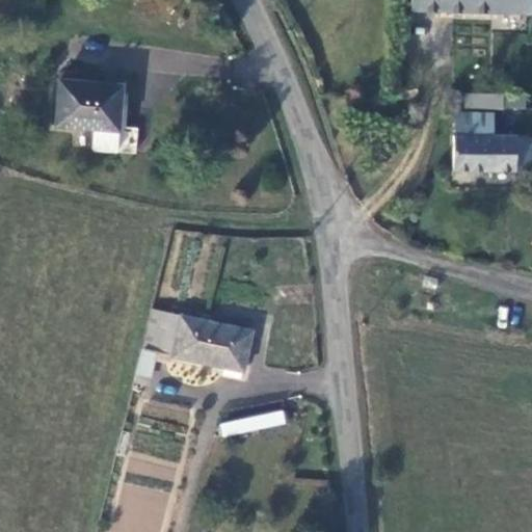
[(490,0),(409,0),(409,8),(490,12),(490,0)]
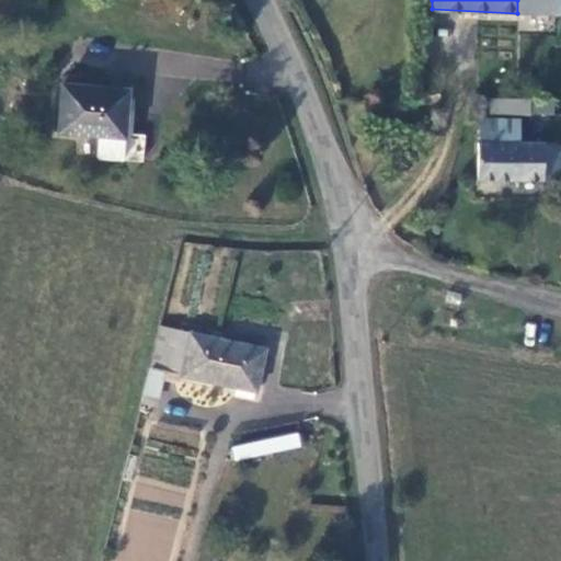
[(517,0),(517,13),(558,12),(558,0),(517,0)]
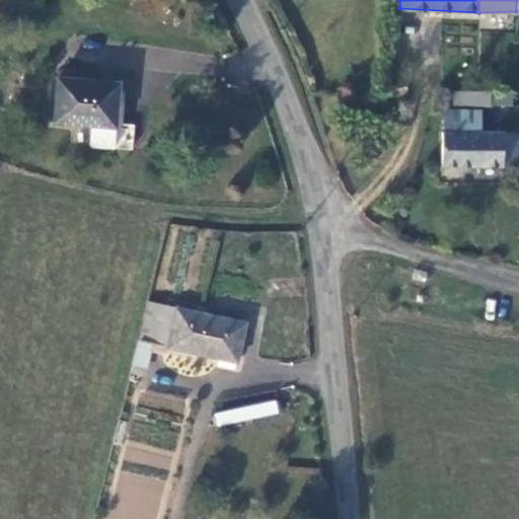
[(118,81),(55,76),(54,119),(92,123),(91,144),(122,145),(126,99),(118,98),(118,81)]
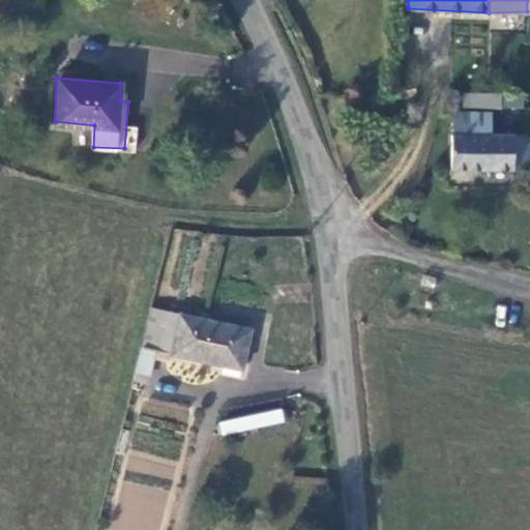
[(400,84),(399,90),(401,94),(405,96),(410,96),(414,93),(415,88),(414,83),(410,80),(404,80),(400,84)]
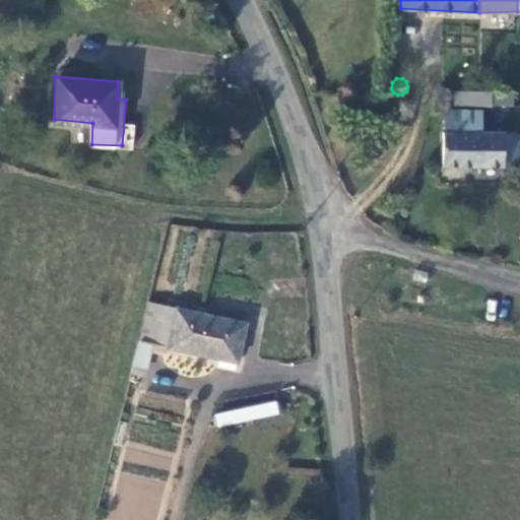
[(492,106),(492,90),(453,89),(453,105),(492,106)]
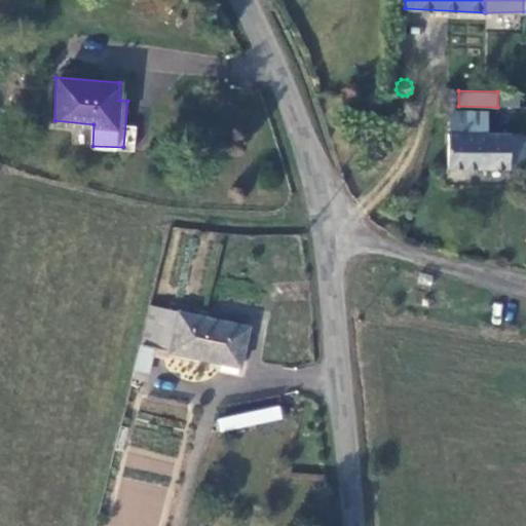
[(450,106),(450,132),(484,132),(484,107),(450,106)]
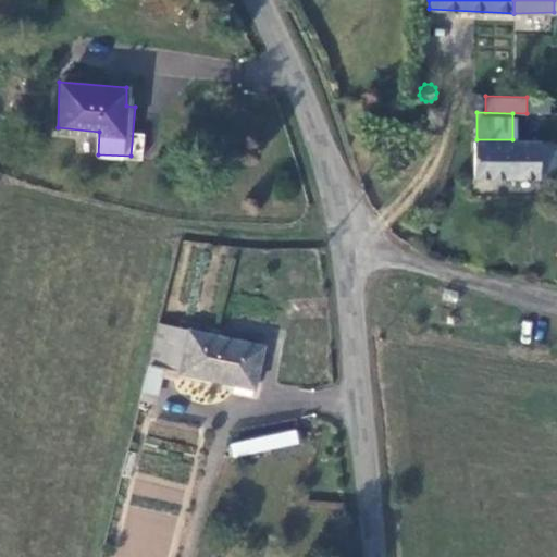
[(477,139),(473,138),(473,174),(537,175),(537,173),(555,173),(553,140),(512,139),(477,139)]
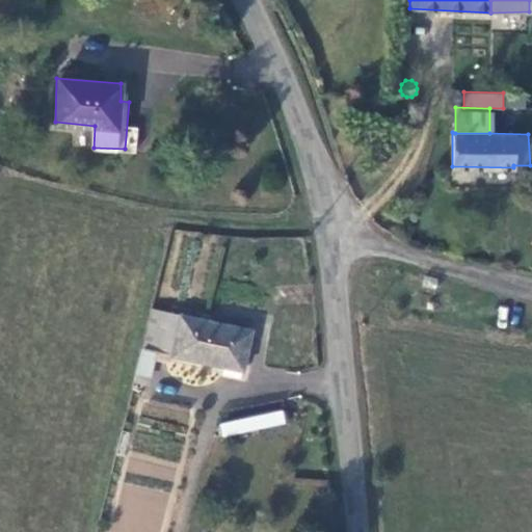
[(251,331),(152,306),(136,372),(149,374),(154,350),(242,369),(251,331)]
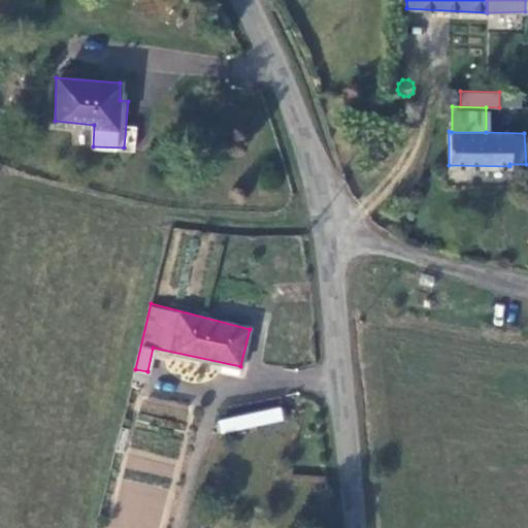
[(281,405),(217,420),(220,434),(284,420),(281,405)]
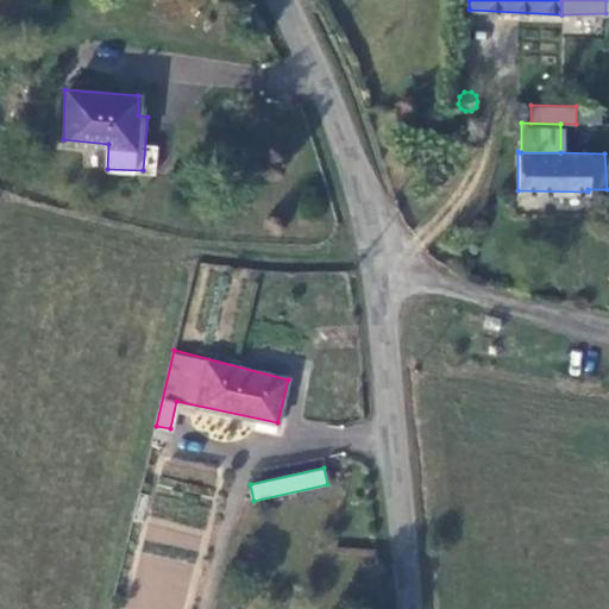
All buildings are outlined.
